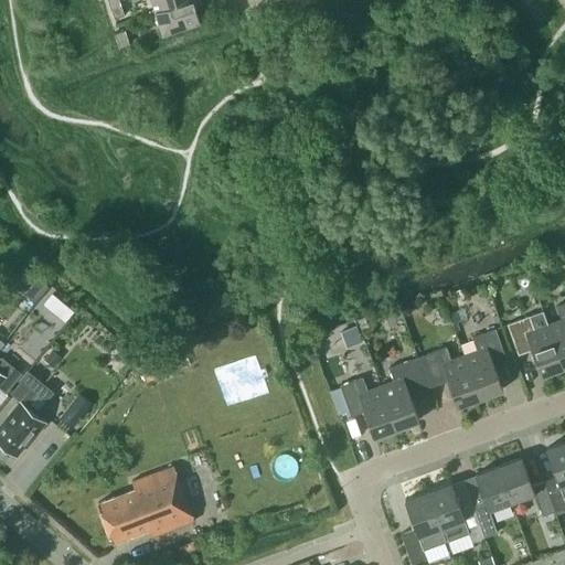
[(116,0),(108,2),(114,18),(124,14),(118,0),(116,0)]
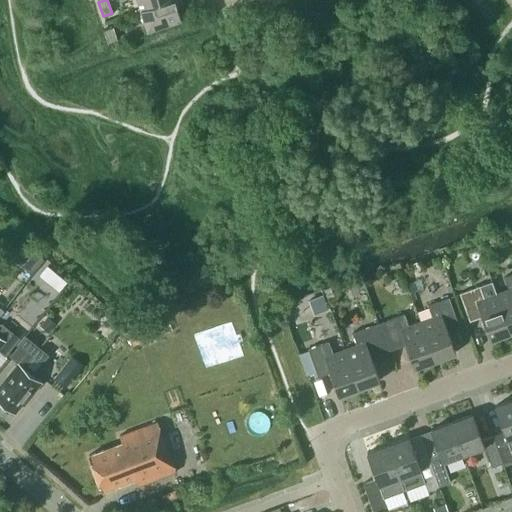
[(136,0),(140,10),(170,0),(136,0)]
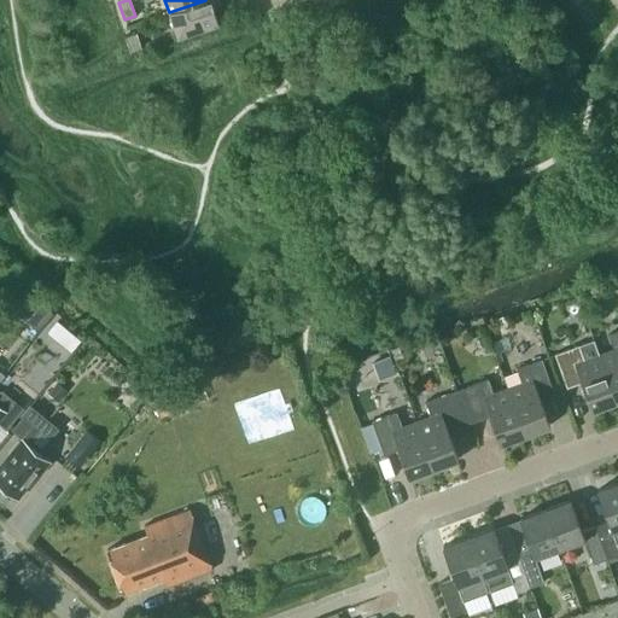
[(220,0),(205,0),(169,12),(178,36),(219,23),(214,10),(222,7),(220,0)]
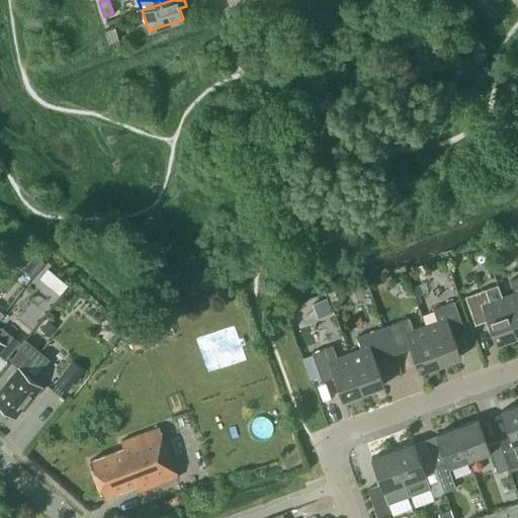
[(118,40),(113,27),(104,30),(109,44),(118,40)]
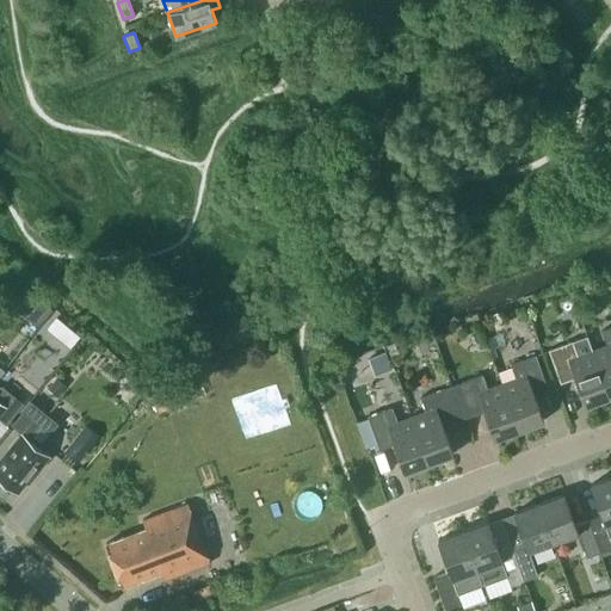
[(42,300),(24,285),(10,302),(26,316),(42,300)]
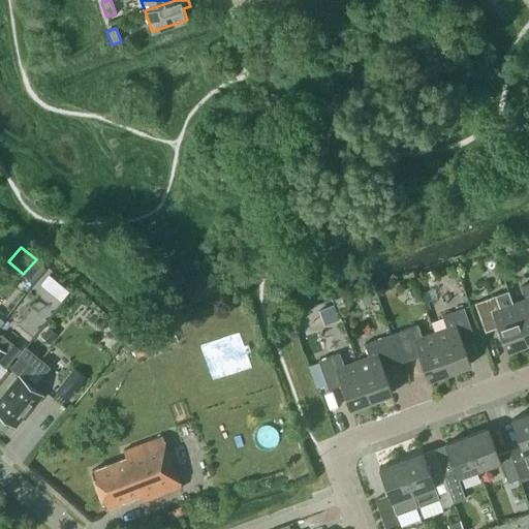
[(525,299),(512,304),(527,343),(528,342),(528,282),(521,286),(525,299)]
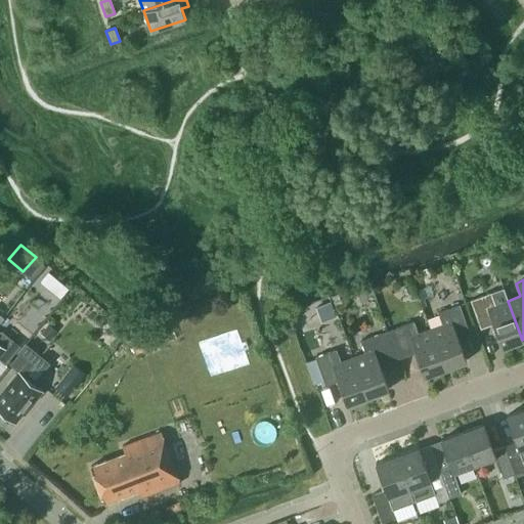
[(501,348),(522,340),(508,301),(507,301),(503,289),(470,300),(479,324),(491,320),(501,348)]
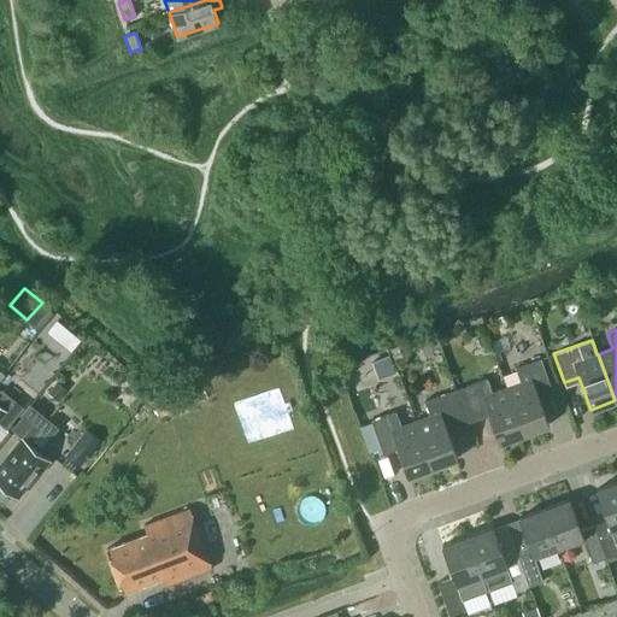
[(506,388),(524,434),(548,424),(536,393),(551,387),(540,358),(516,368),(521,382),(506,388)]
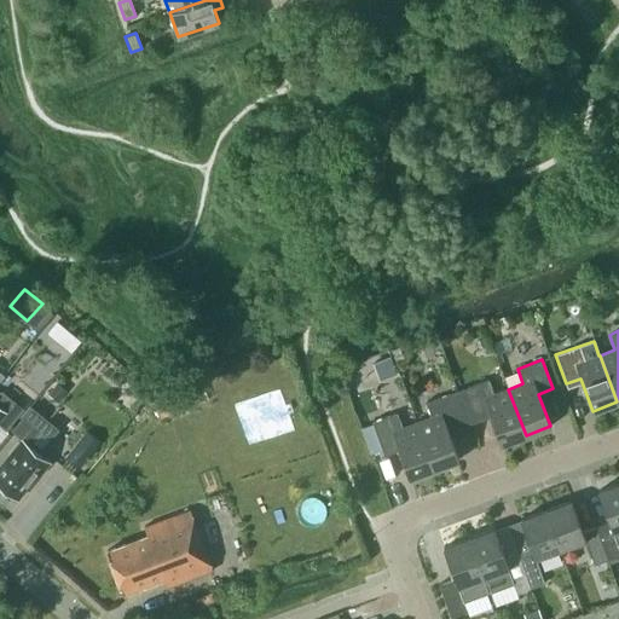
[(526,435),(508,389),(493,394),(489,380),(462,389),(473,418),(489,412),(501,445),(526,435)]
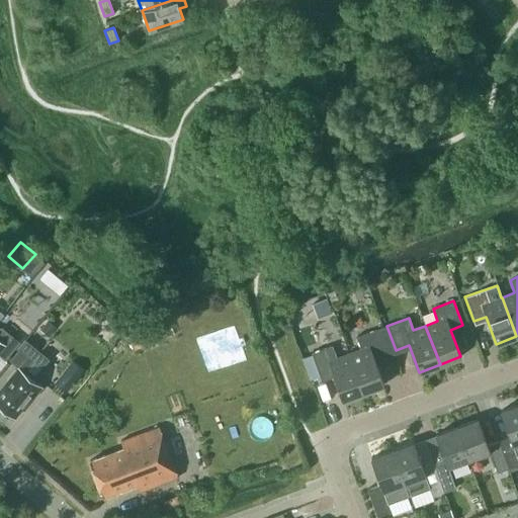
[(56,327),(48,320),(40,329),(49,336),(56,327)]
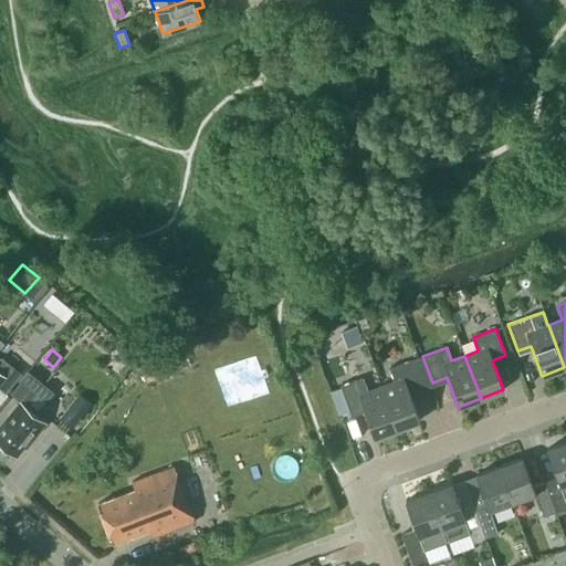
[(394,381),(380,386),(397,429),(420,420),(408,390),(421,386),(432,383),(422,356),(411,359),(389,368),(394,381)]
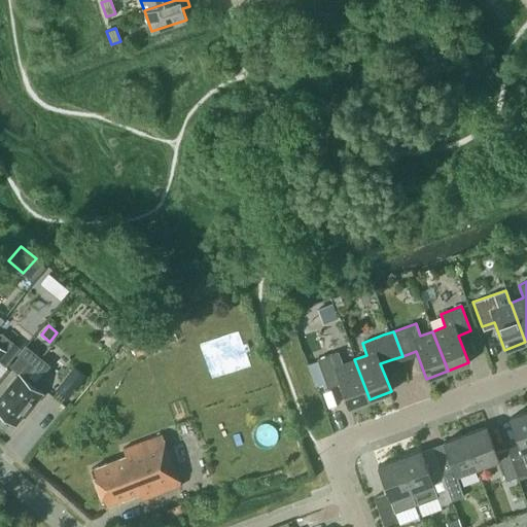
[(0,361),(4,365),(18,348),(1,335),(0,335),(0,361)]
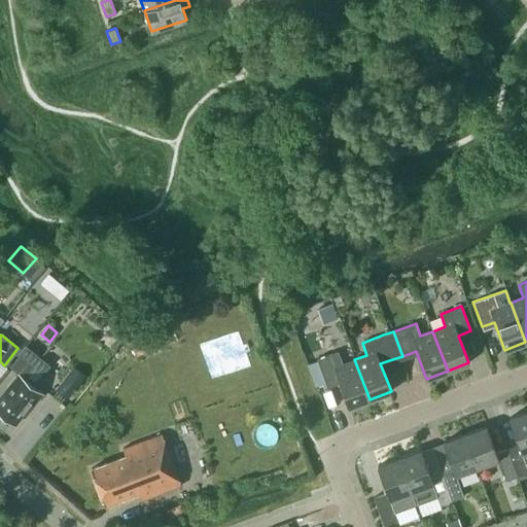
[(129,338),(135,355),(143,352),(136,335),(129,338)]
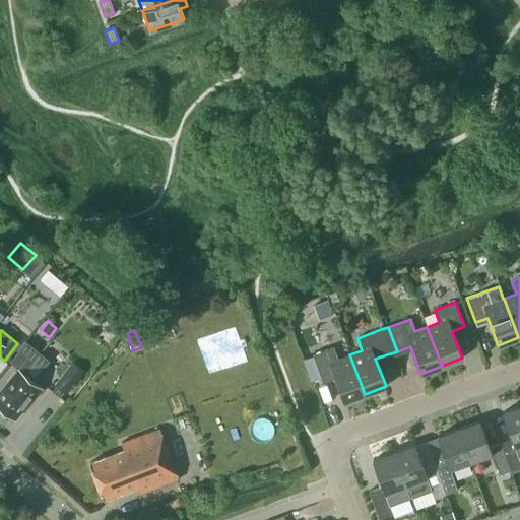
[(0,390),(0,406),(14,419),(31,399),(33,400),(43,389),(22,372),(40,351),(26,340),(9,361),(18,369),(0,390)]
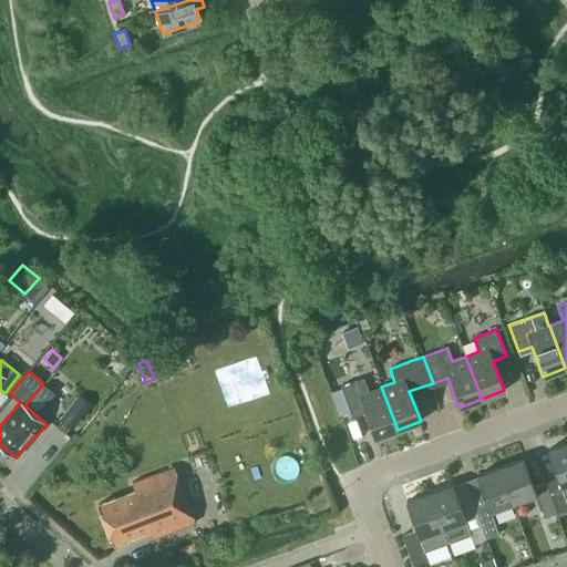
[(374,437),(398,430),(381,387),(368,392),(363,378),(340,387),(350,413),(363,408),(374,437)]
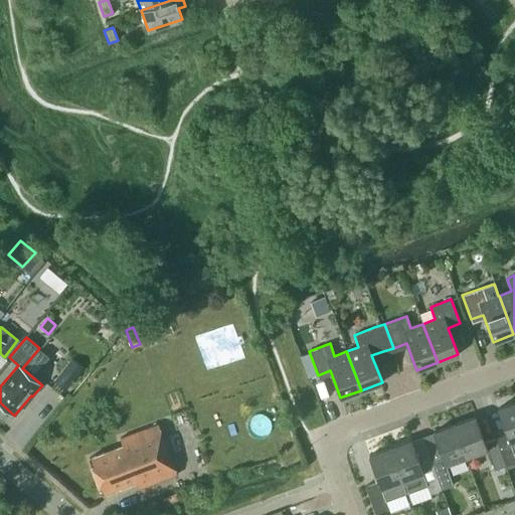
[(66,389),(83,368),(71,358),(54,379),(66,389)]
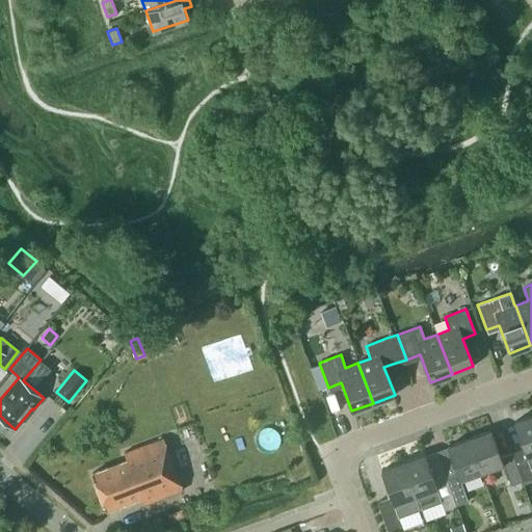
[(524,449),(512,453),(523,481),(531,477),(531,415),(513,422),(524,449)]
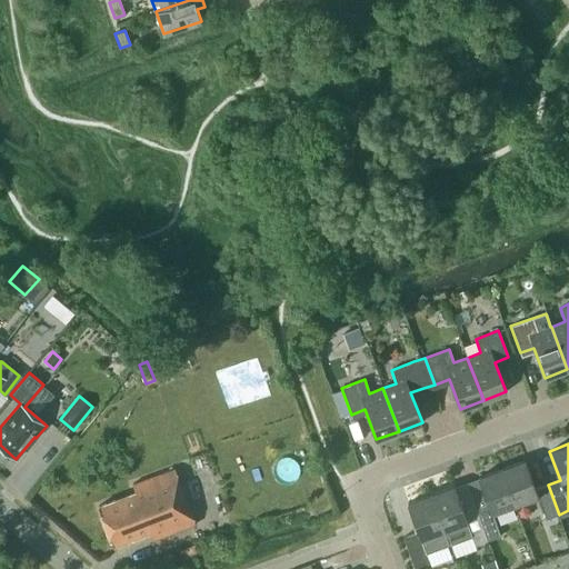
[(546,519),(559,515),(548,485),(536,489),(525,460),(501,469),(515,506),(538,497),(546,519)]
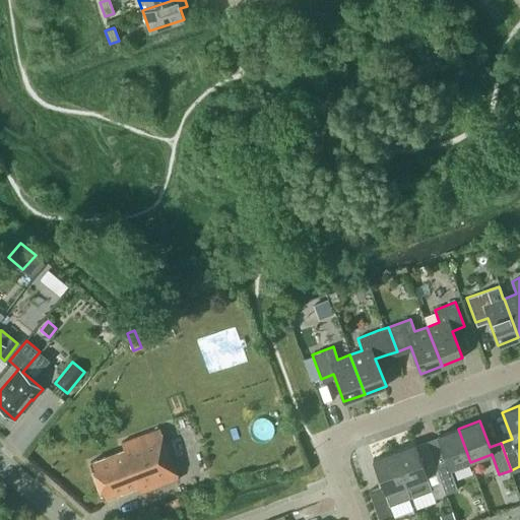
[(140,493),(179,477),(159,428),(121,443),(124,450),(90,463),(104,499),(137,485),(140,493)]
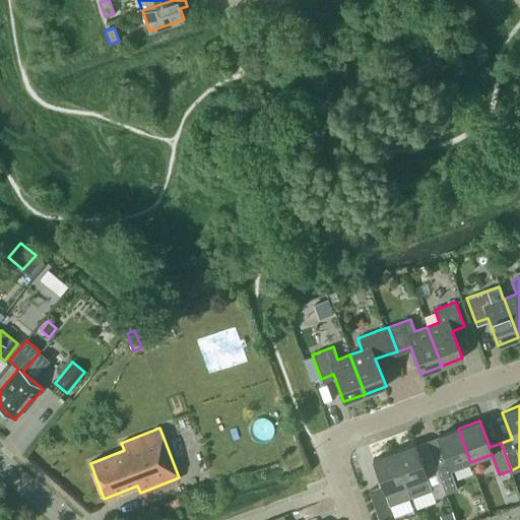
[(450,469),(470,462),(458,429),(438,436),(447,462),(436,466),(446,495),(457,490),(450,469)]
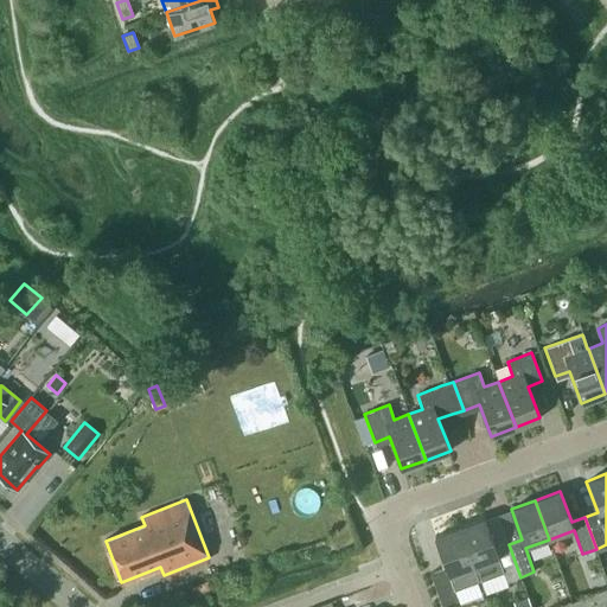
[(484,519),(460,528),(479,580),(503,572),(506,582),(521,577),(509,544),(496,549),(484,519)]
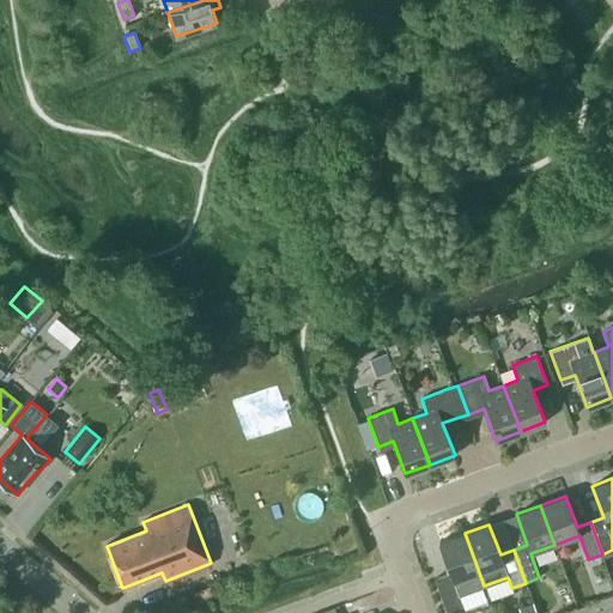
[(459,595),(484,586),(465,533),(439,542),(450,572),(435,578),(447,612),(463,606),(459,595)]
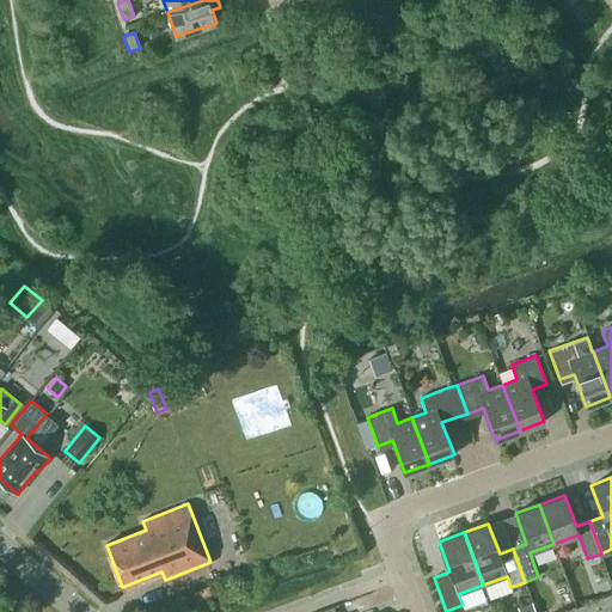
[(536,611),(532,601),(518,607),(519,611),(536,611)]
